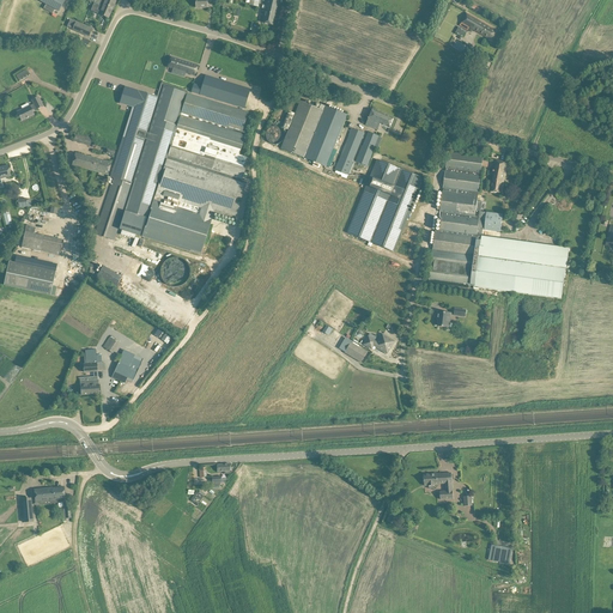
[(59,11),(65,0),(38,0),(46,4),(43,8),(53,13),(55,10),(59,11)]
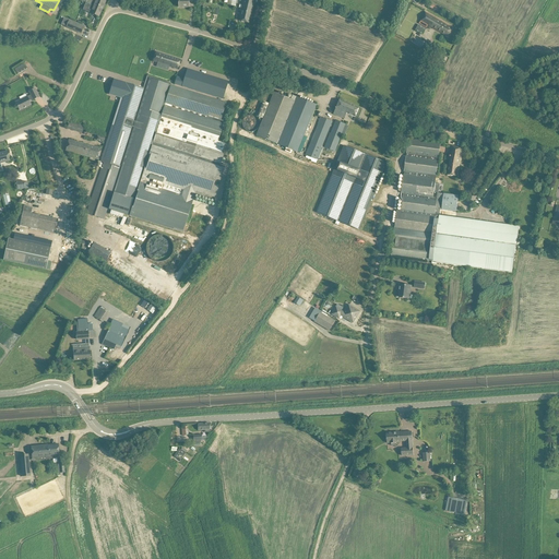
[(93,0),(91,4),(94,6),(93,7),(95,9),(96,7),(103,10),(106,0),(93,0)]
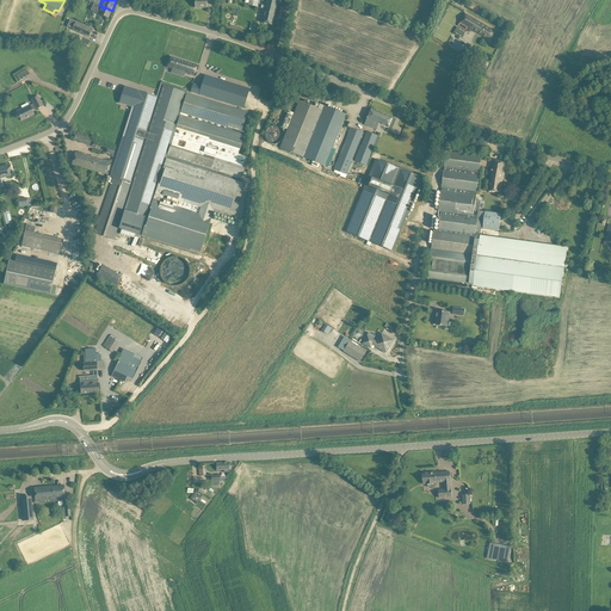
[(265,0),(260,23),(272,25),(277,0),(265,0)]
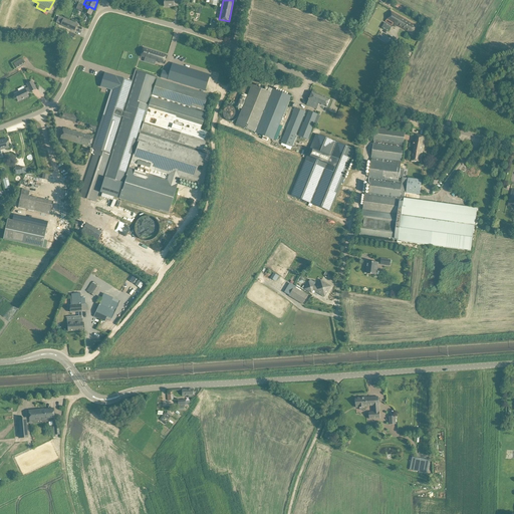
[(78,3),(76,9),(83,12),(91,15),(94,9),(88,6),(87,8),(85,6),(86,5),(83,4),(83,5),(78,3)]
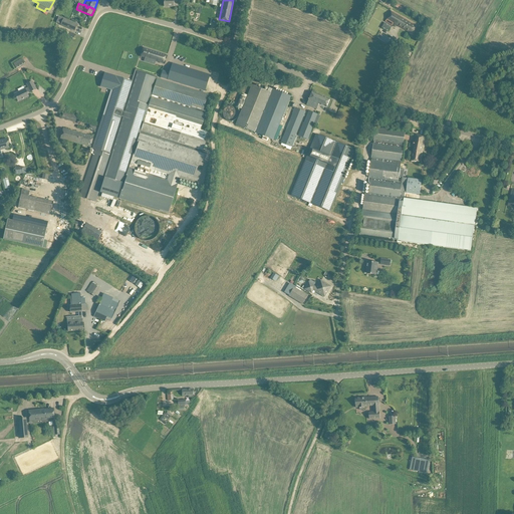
[(393,25),(394,23),(412,34),(417,25),(392,11),(386,21),(393,25)]
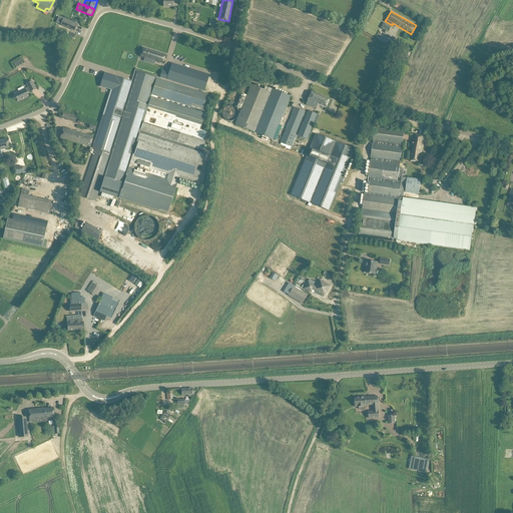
[(77,24),(63,18),(61,24),(74,30),(77,24)]
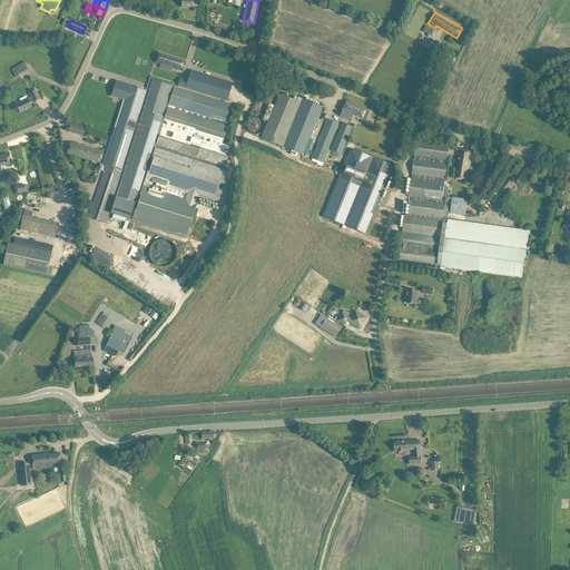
[(159,52),(156,62),(180,70),(184,60),(159,52)]
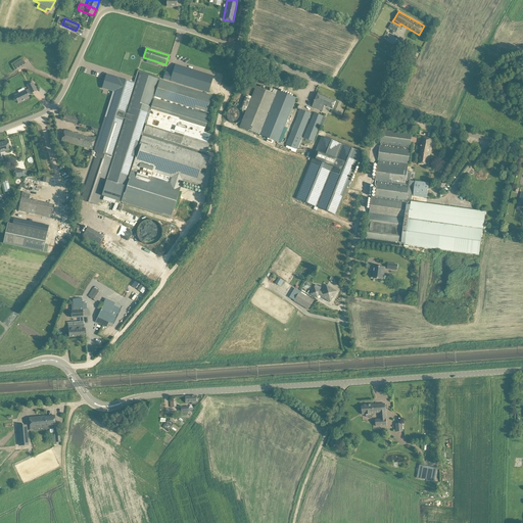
[(26,65),(21,59),(13,64),(16,70),(26,65)]
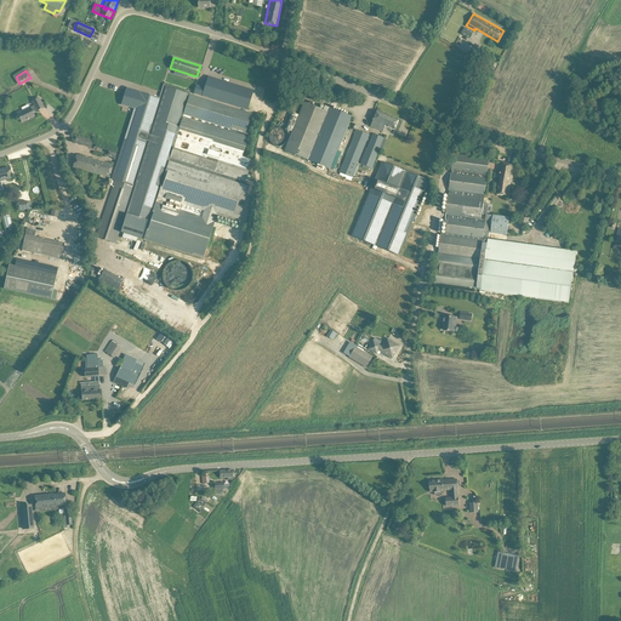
[(209,77),(203,96),(248,110),(254,90),(209,77)]
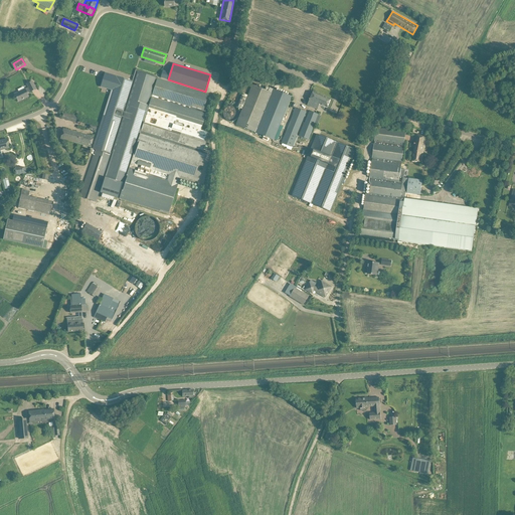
[(93,148),(93,149),(113,155),(101,193),(169,214),(177,188),(180,178),(198,184),(208,153),(202,151),(207,135),(208,133),(200,130),(206,112),(202,111),(207,94),(166,81),(159,78),(158,78),(158,76),(136,69),(132,81),(105,72),(101,87),(112,91),(102,123),(93,148)]
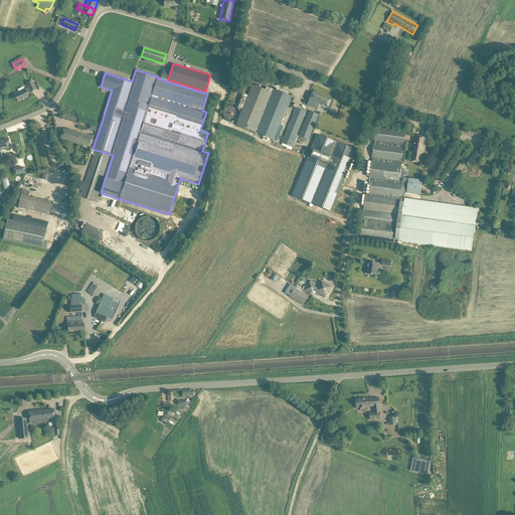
[(28,88),(14,95),(18,102),(29,97),(27,93),(30,92),(31,92),(36,90),(32,81),(27,84),(28,88)]
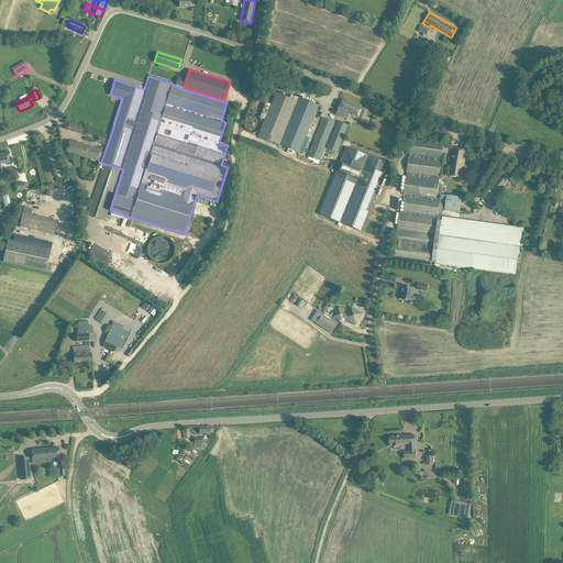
[(275,92),(257,136),(299,153),(319,106),(294,96),(291,100),(275,92)]
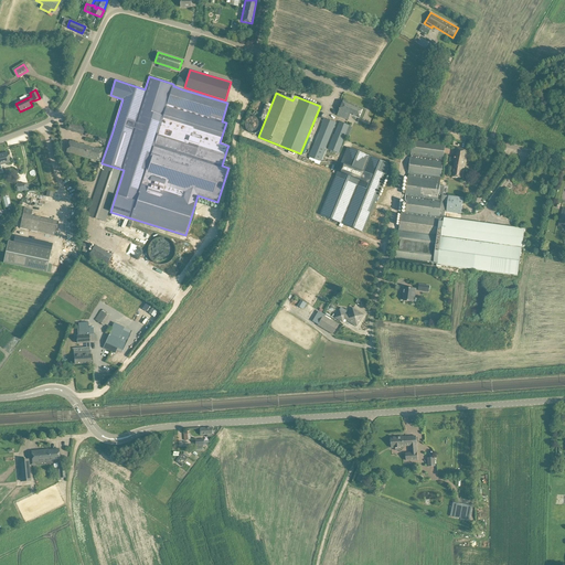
[(343,100),(337,115),(348,120),(350,115),(359,118),(363,109),(343,100)]
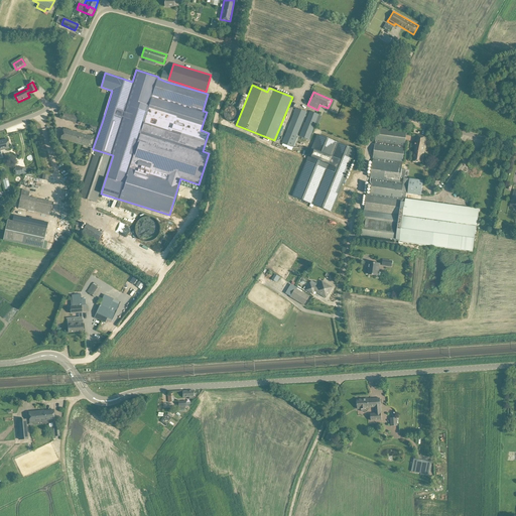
[(296,108),(282,143),(292,147),(306,112),(296,108)]
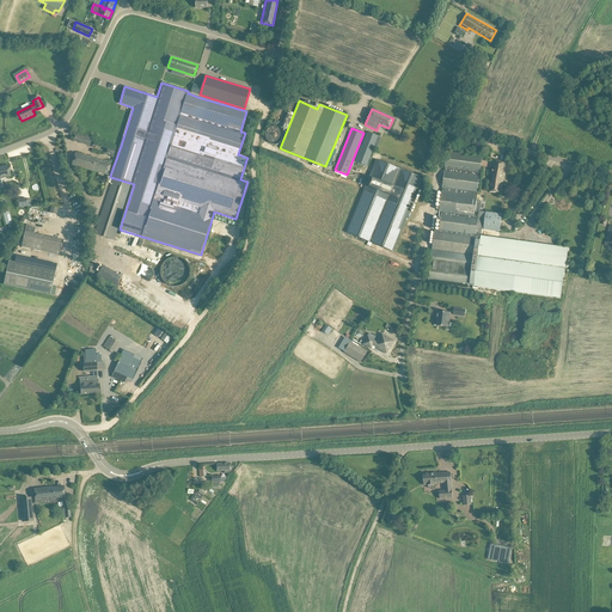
[(77,132),(73,141),(90,146),(92,136),(77,132)]
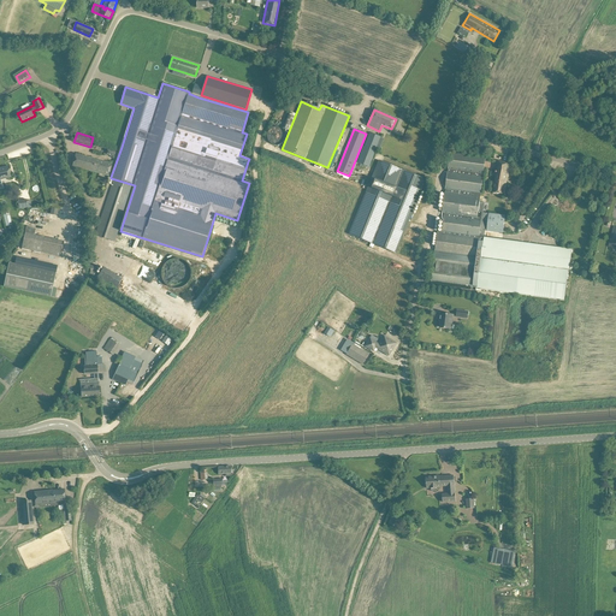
[(380,137),(369,132),(365,147),(363,147),(357,163),(369,167),(375,152),(374,152),(380,137)]
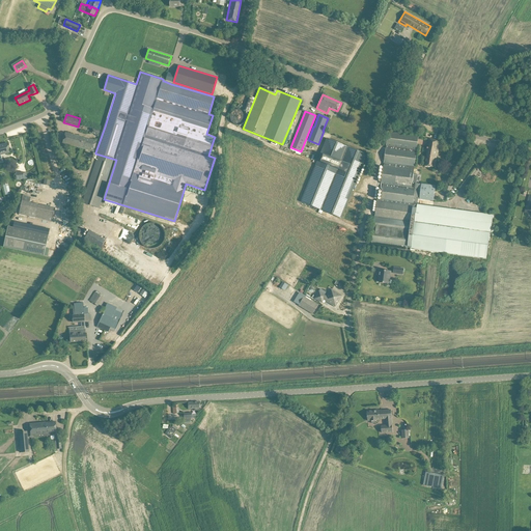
[(414,167),(418,140),(418,135),(389,131),(385,163),(414,167)]
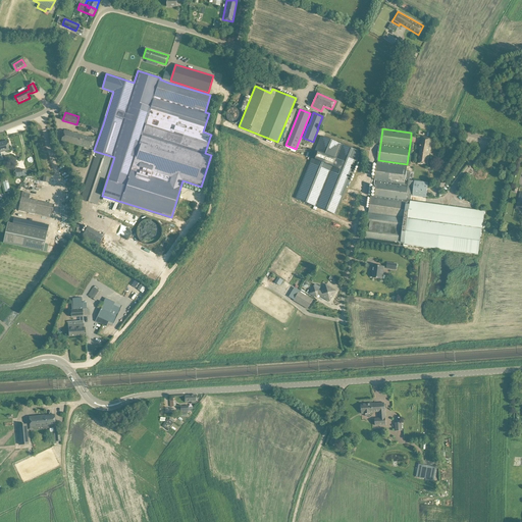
[(61,141),(92,149),(95,139),(64,131),(61,141)]
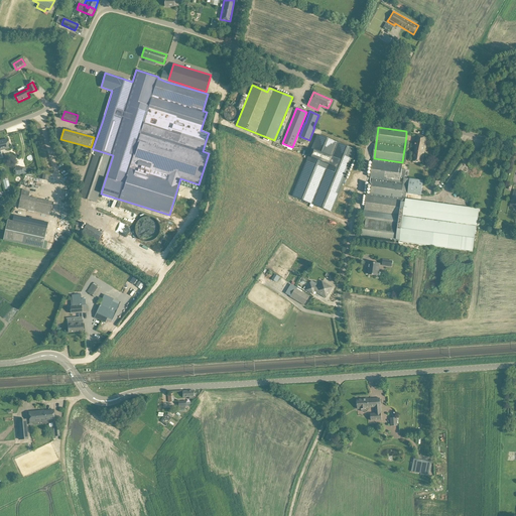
[(305,163),(292,197),(331,212),(345,177),(356,150),(352,148),(327,138),(318,135),(317,134),(306,162),(305,163)]
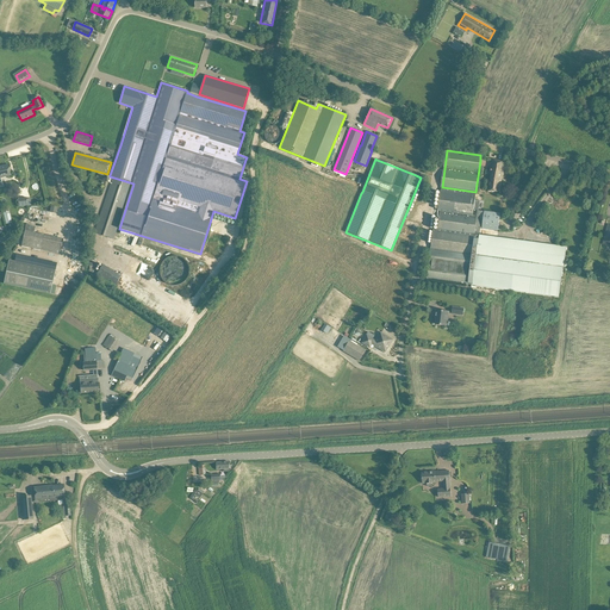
[(493,160),(492,165),(486,190),(498,192),(505,162),(493,160)]
